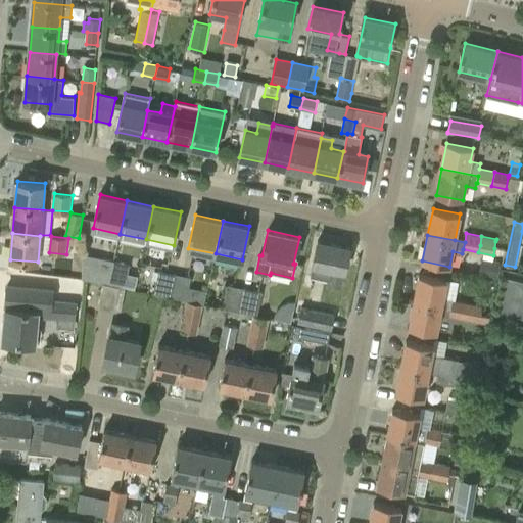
[(318,241),(313,265),(311,276),(328,280),(327,285),(341,288),(349,247),(318,241)]
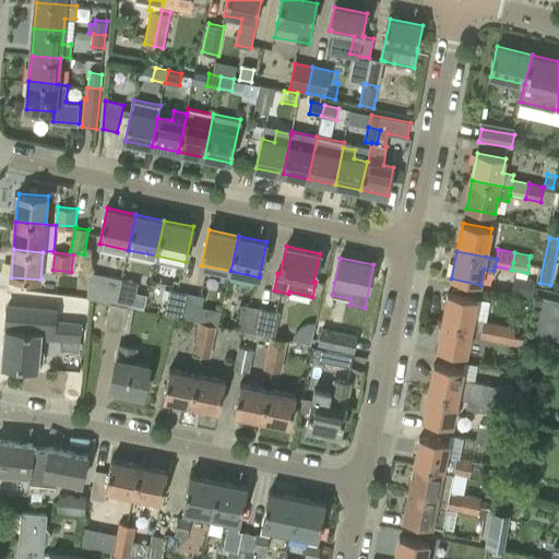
[(117,304),(122,280),(87,272),(87,297),(110,301),(117,304)]
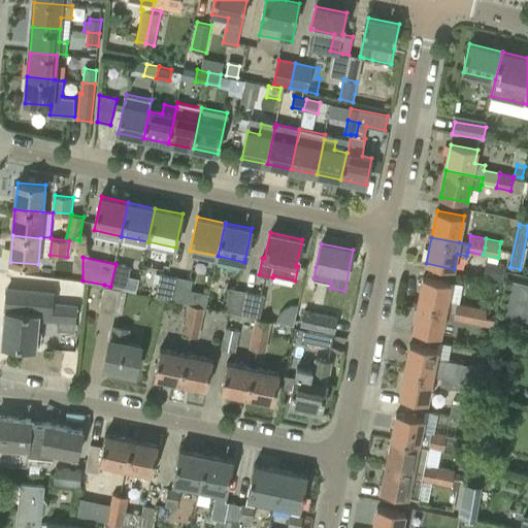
[(488,261),(485,277),(501,281),(504,265),(488,261)]
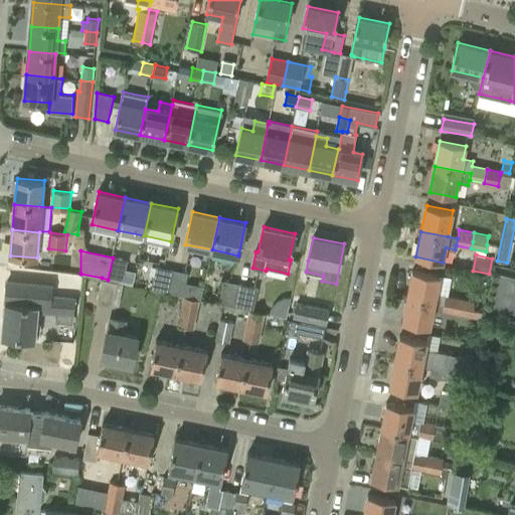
[(113,258),(108,280),(122,283),(127,261),(113,258)]
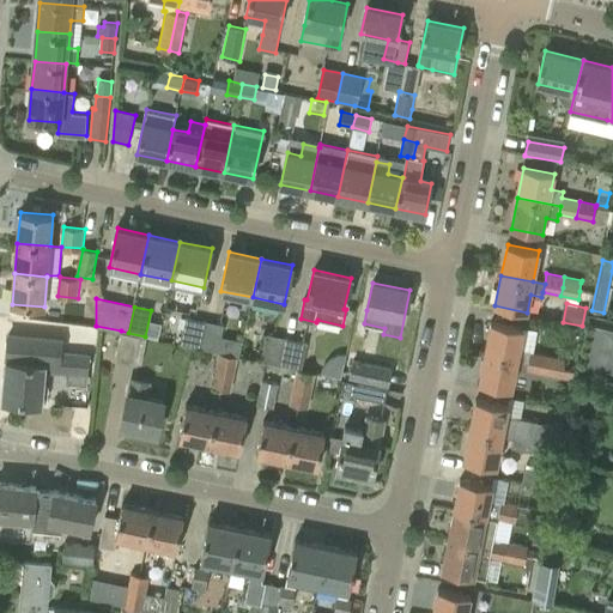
[(200,349),(206,321),(186,317),(180,345),(200,349)]
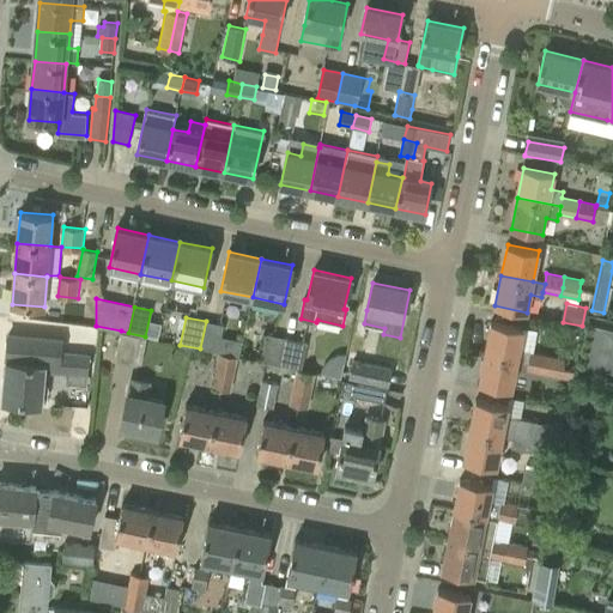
[(200,349),(211,351),(217,352),(222,325),(206,321),(200,349)]
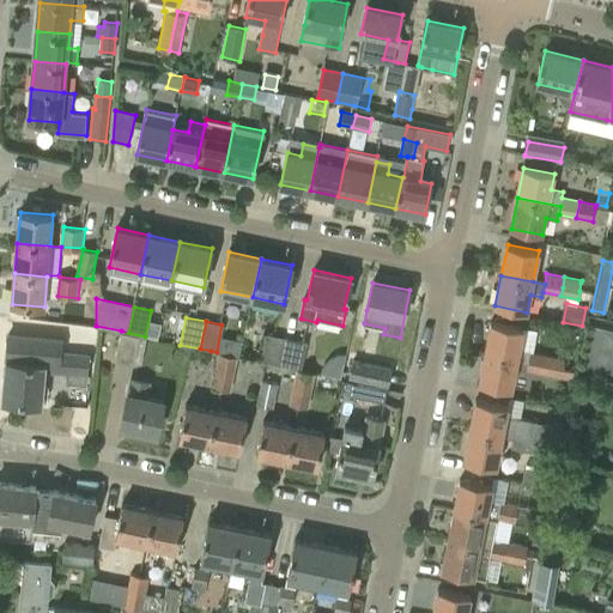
[(491,322),(486,353),(528,362),(526,369),(544,372),(547,354),(530,351),(534,333),(523,331),(523,328),(491,322)]
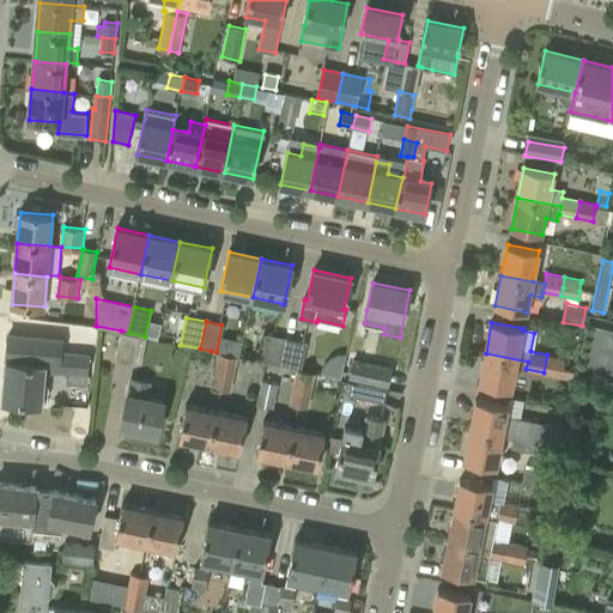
[(612,350),(612,329),(593,325),(588,345),(612,350)]
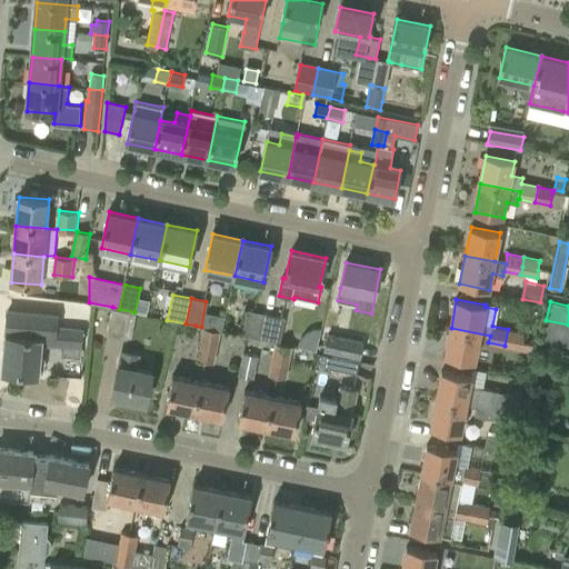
[(135,312),(119,309),(112,307),(106,335),(123,338),(123,336),(131,337),(137,312),(135,312)]
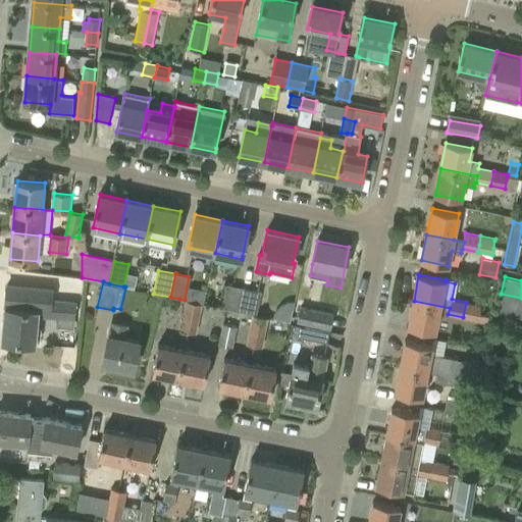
[(244,288),(227,284),(222,307),(240,310),(244,288)]
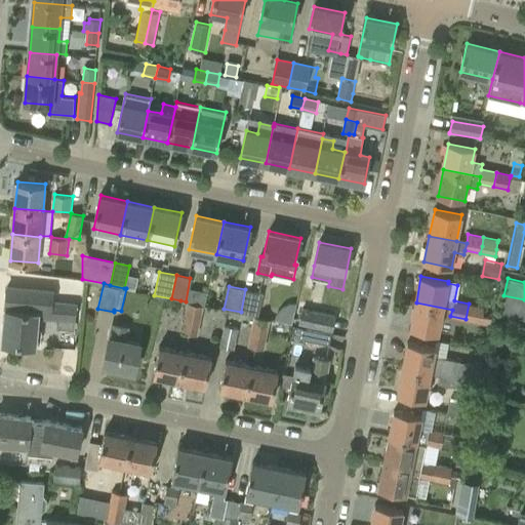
[(74,329),(76,305),(51,303),(52,291),(7,287),(2,344),(35,346),(38,319),(58,321),(57,328),(74,329)]
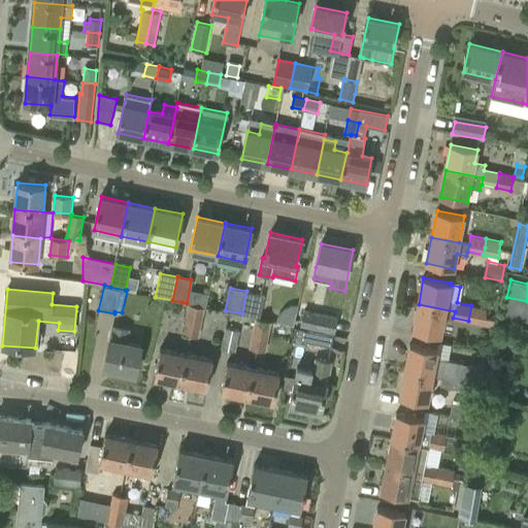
[(242,314),(259,317),(264,295),(246,291),(242,314)]
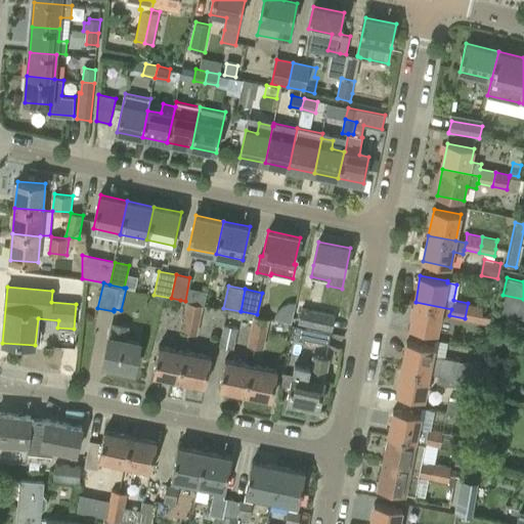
[(185,301),(180,300),(178,311),(185,312),(181,332),(188,333),(194,303),(187,302),(185,301)]
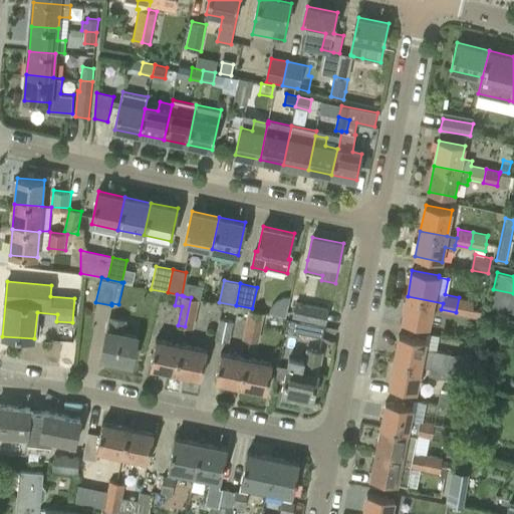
[(281,314),(285,300),(274,296),(269,310),(281,314)]
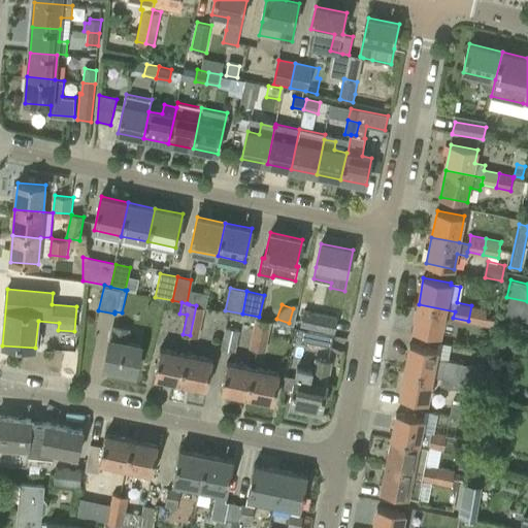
[(419,304),(414,330),(440,335),(443,318),(453,320),(453,318),(455,311),(419,304)]
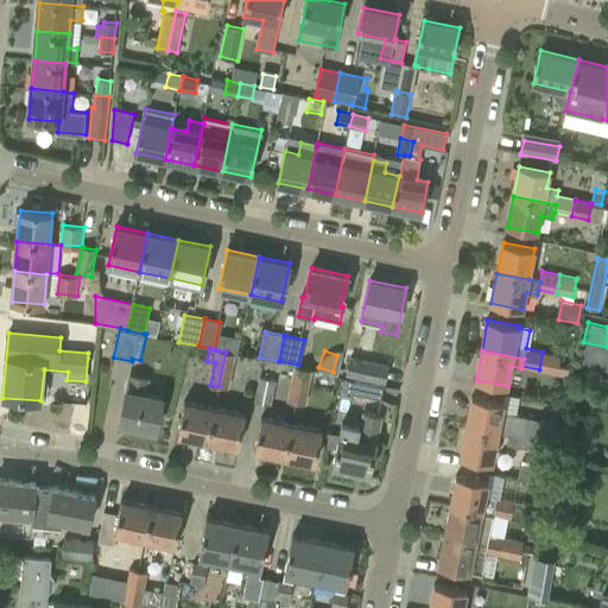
[(226,352),(219,386),(228,387),(235,354),(226,352)]
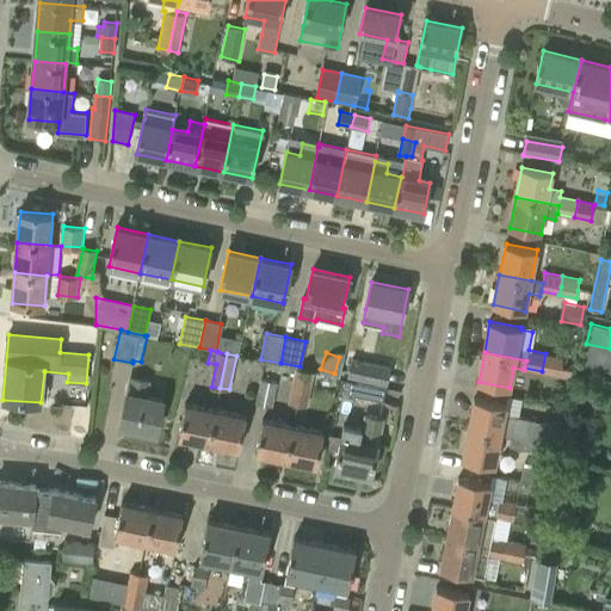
[(545,353),(542,371),(569,377),(571,369),(560,366),(562,357),(545,353)]
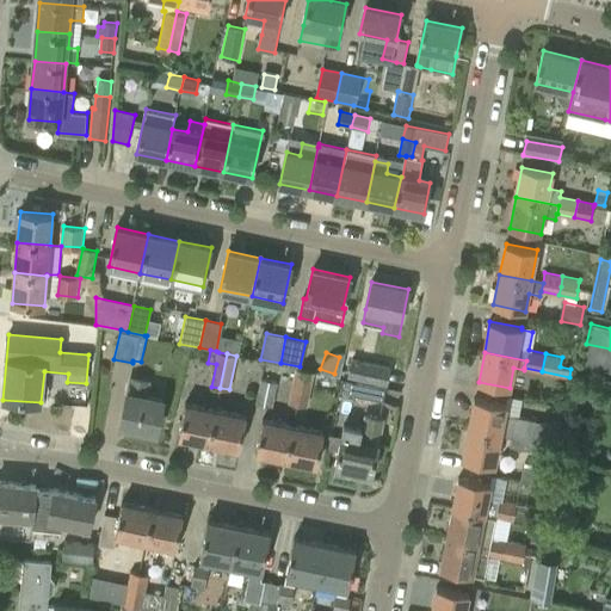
[(387,386),(390,366),(351,359),(347,376),(387,386)]
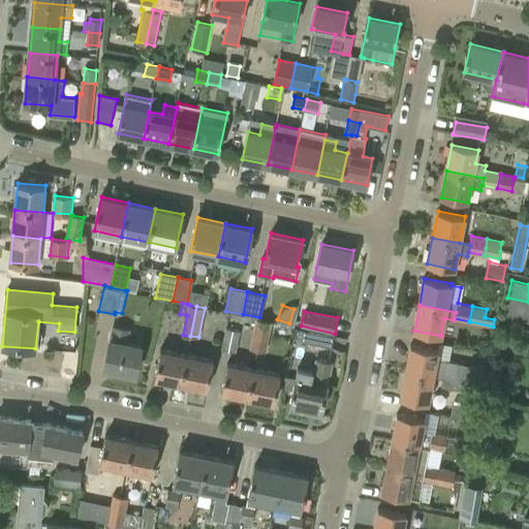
[(257,350),(263,320),(256,319),(249,348),(257,350)]
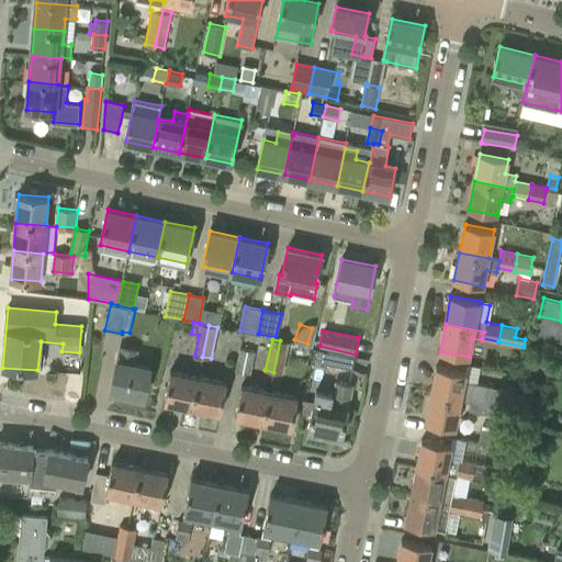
[(280,340),(273,372),(281,373),(289,343),(280,340)]
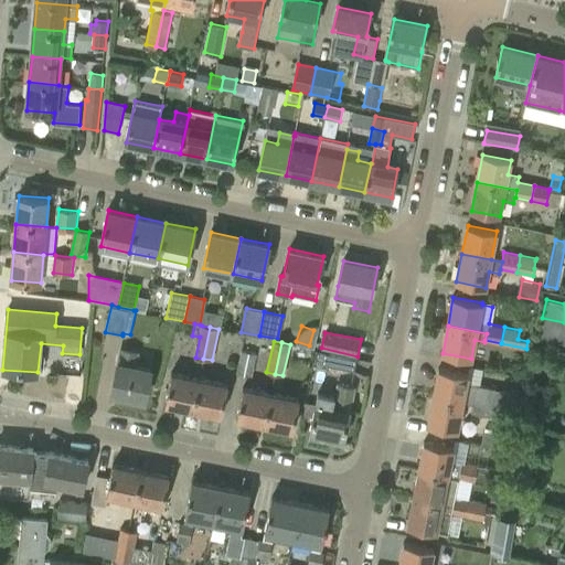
[(252,375),(256,353),(241,350),(235,373),(252,375)]
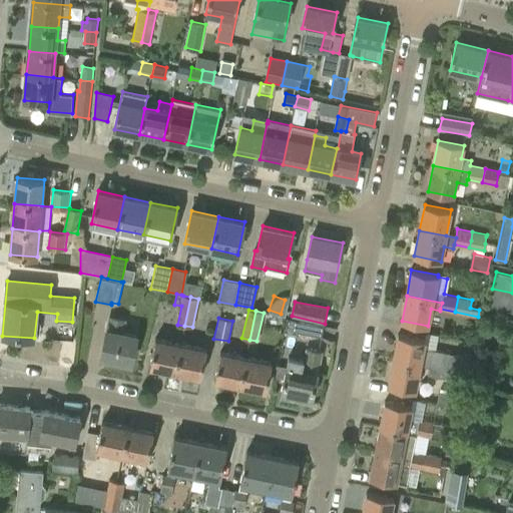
[(323,325),(299,320),(289,318),(287,330),(321,336),(323,325)]
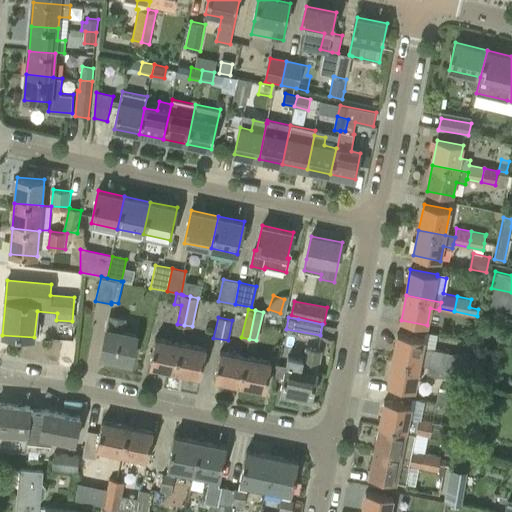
[(131,362),(136,336),(121,333),(124,321),(109,318),(101,356),(131,362)]
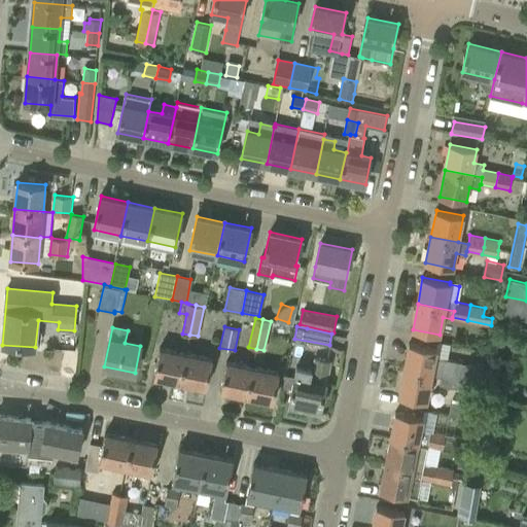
[(410,344),(405,371),(431,376),(441,377),(438,383),(454,386),(456,375),(471,378),(473,365),(445,359),(435,357),(436,349),(435,349),(410,344)]
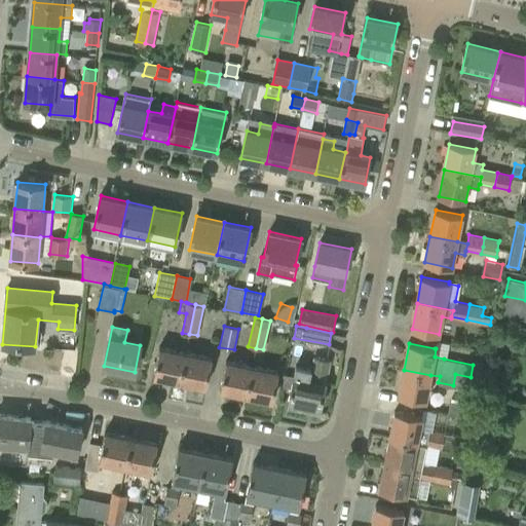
[(180,381),(185,353),(159,348),(154,376),(180,381)]
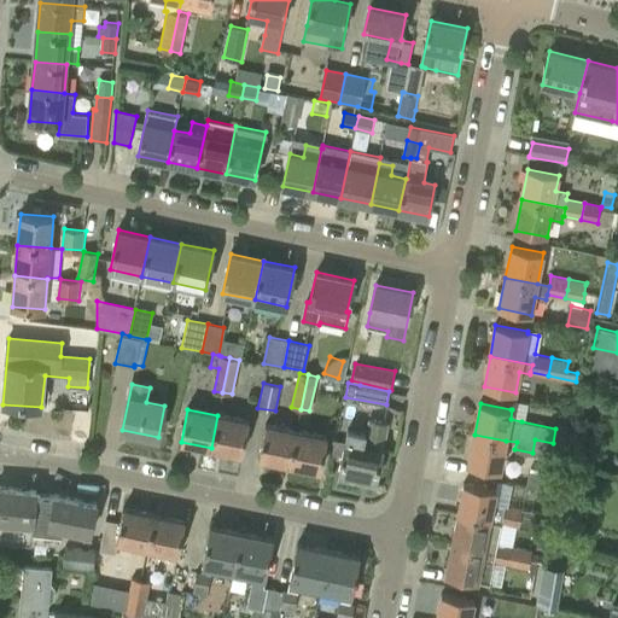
[(217,415),(211,448),(243,454),(249,421),(217,415)]
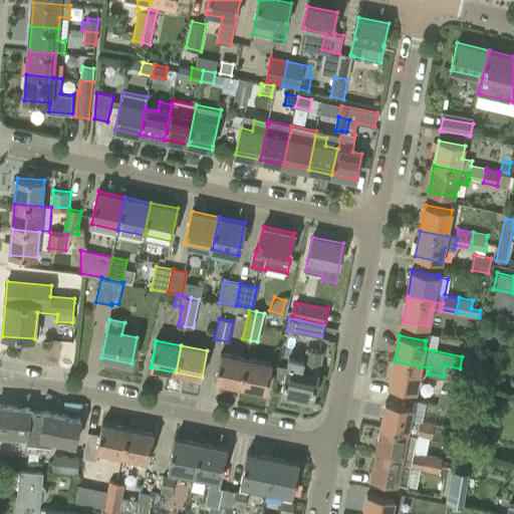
[(307,349),(305,361),(289,358),(288,367),(279,365),(276,378),(284,379),(281,395),(313,401),(322,352),(307,349)]
